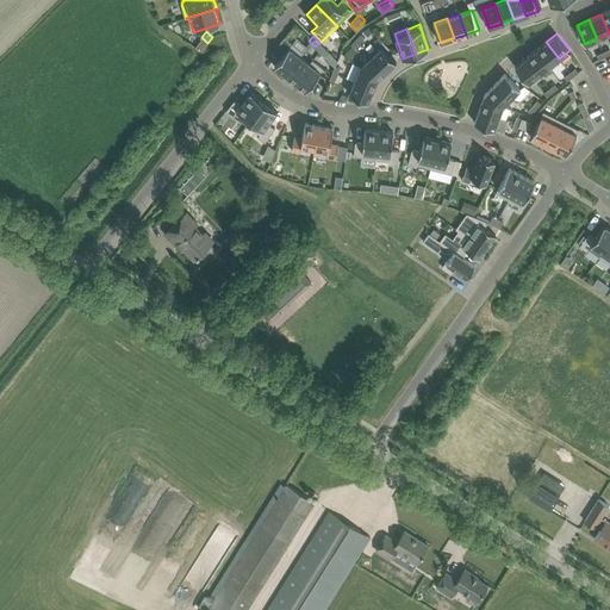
[(280,43),(288,49),(293,43),(285,37),(280,43)]
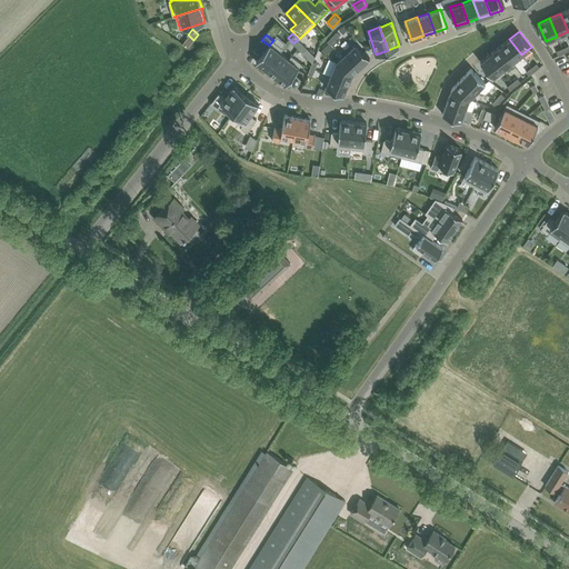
[(299,48),(302,45),(298,39),(293,43),(298,48),(299,48)]
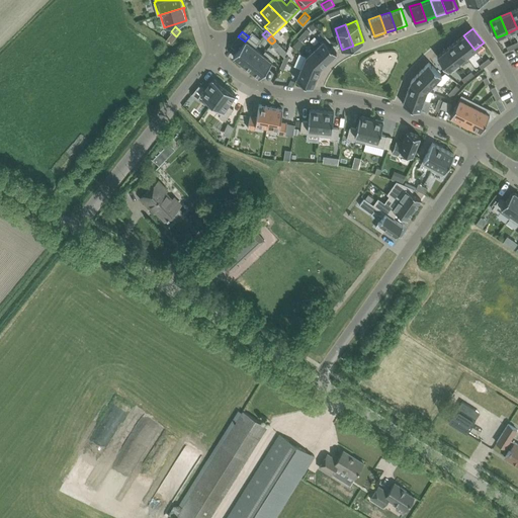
[(463,35),(455,42),(466,57),(475,50),(463,35)]
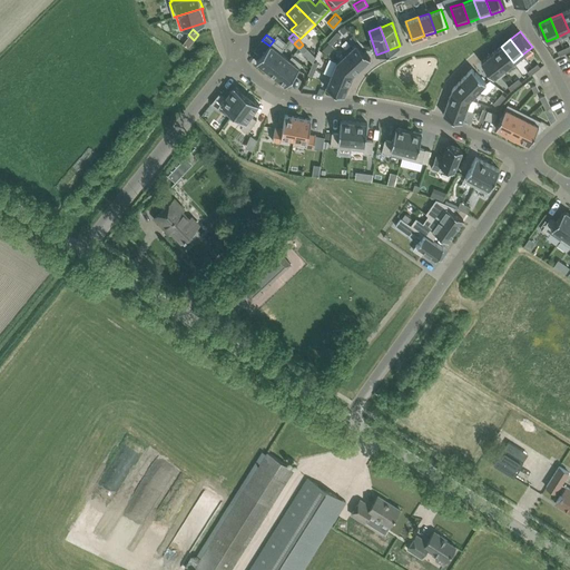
[(257,62),(266,69),(283,48),(274,40),(269,46),(259,58),(256,61),(257,62)]
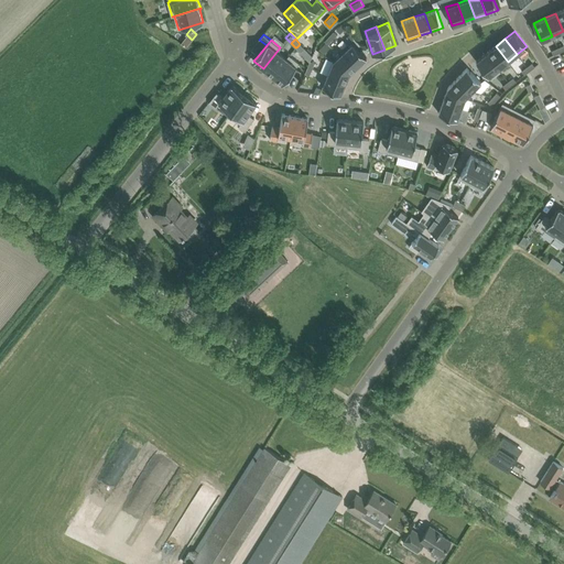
[(328,44),(326,42),(320,49),(323,52),(331,45),(328,44)]
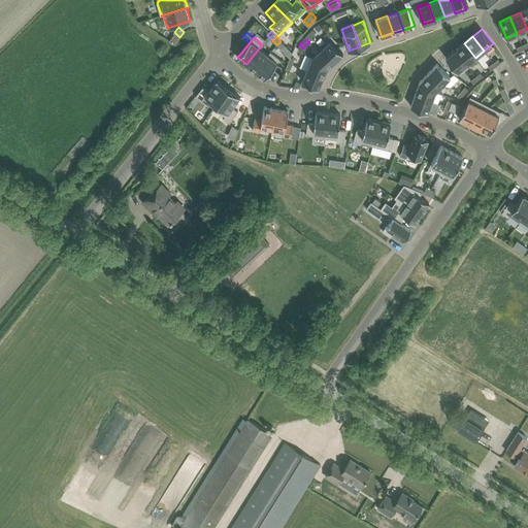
[(322,47),(335,62),(343,54),(331,40),(322,47)]
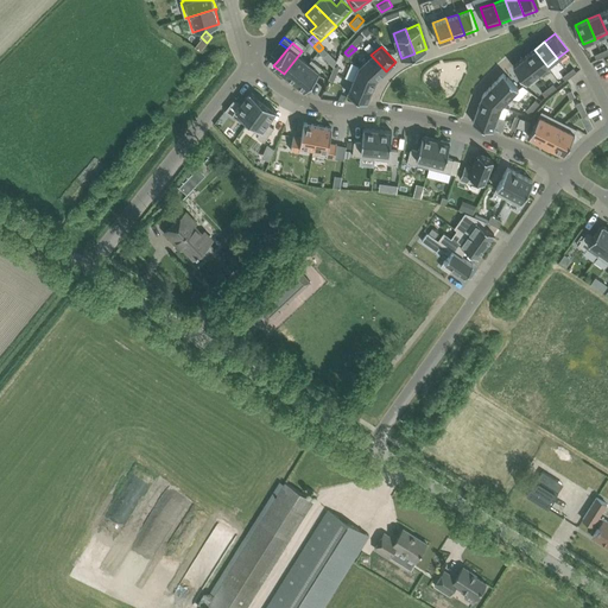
[(534,50),(524,57),(537,74),(548,67),(534,50)]
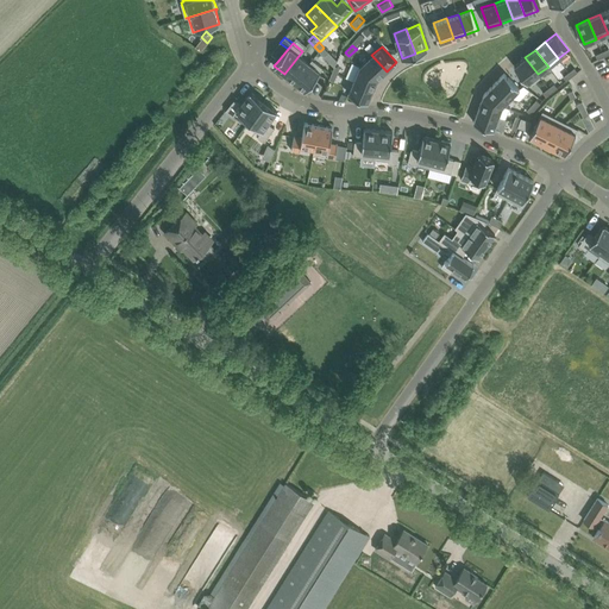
[(360,67),(378,79),(387,71),(371,55),(360,67)]
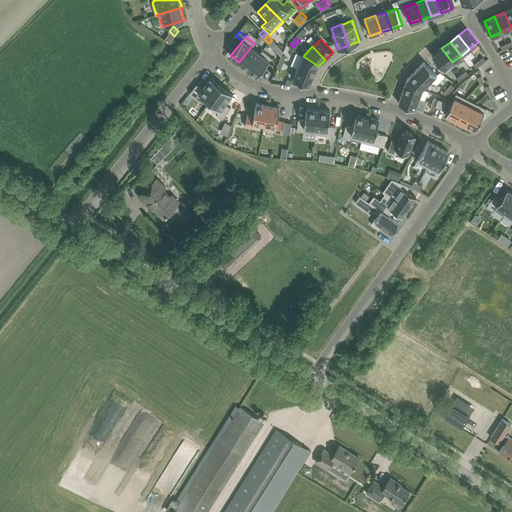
[(252,47),(239,62),(248,69),(260,53),(252,47)]
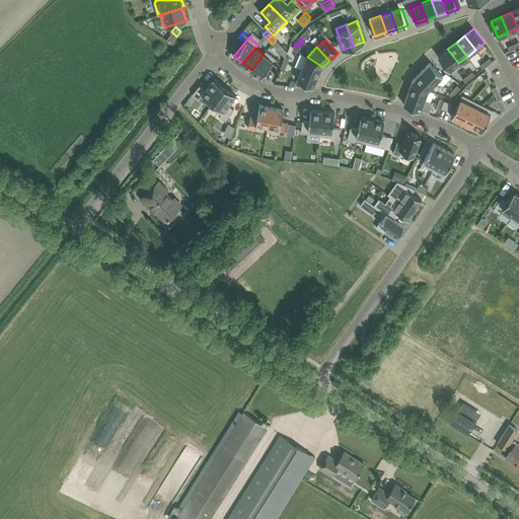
[(447,49),(438,56),(449,70),(458,63),(447,49)]
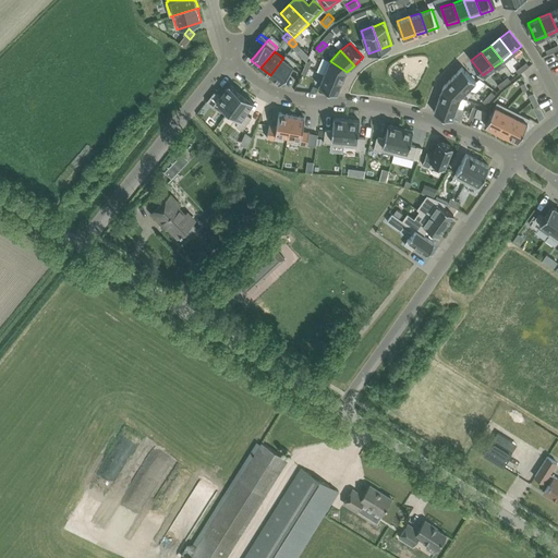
[(296,62),(287,55),(283,58),(270,75),(279,83),(280,83),(296,62)]
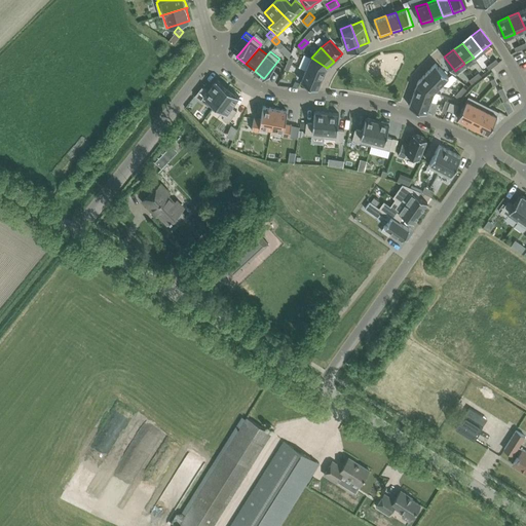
[(327,68),(311,58),(310,58),(305,70),(323,77),(327,68)]
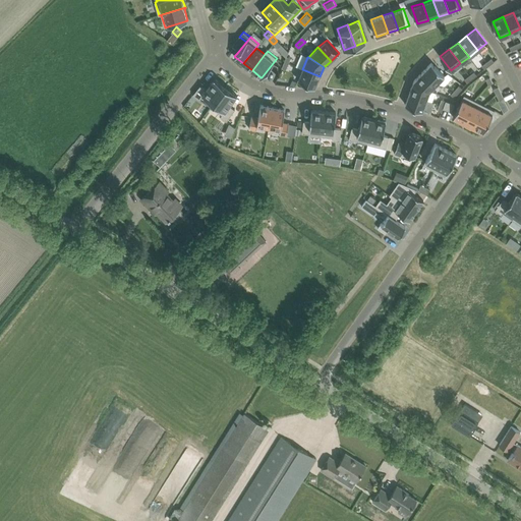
[(431,63),(423,71),(437,83),(445,75),(431,63)]
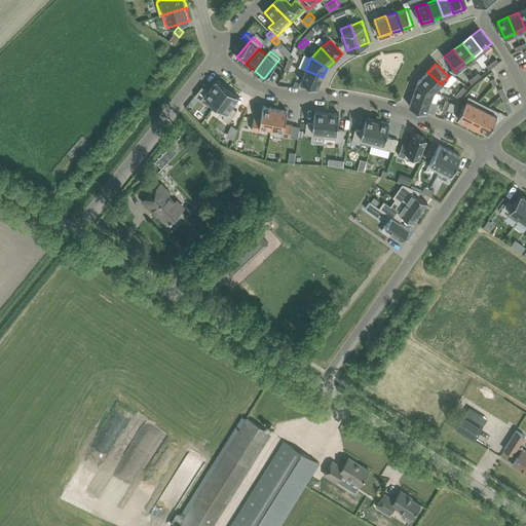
[(323,77),(305,70),(301,80),(318,87),(323,77)]
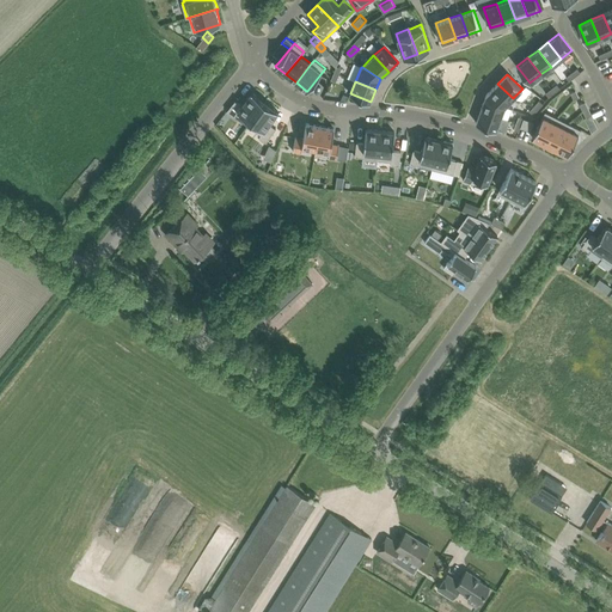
[(513,98),(497,84),(487,95),(505,106),(513,98)]
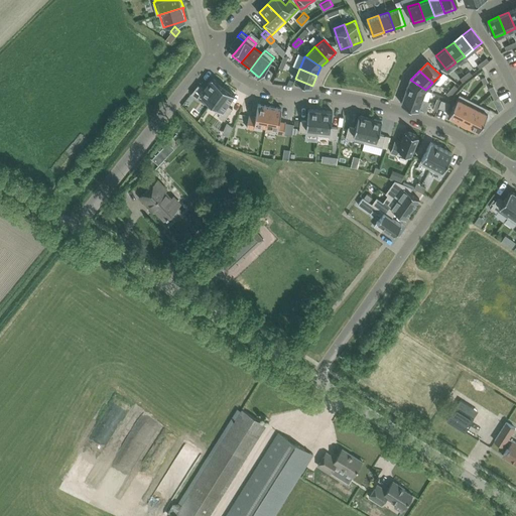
[(224,85),(223,86),(212,78),(205,88),(199,84),(191,94),(198,98),(201,94),(211,102),(209,105),(224,86),(224,85)]
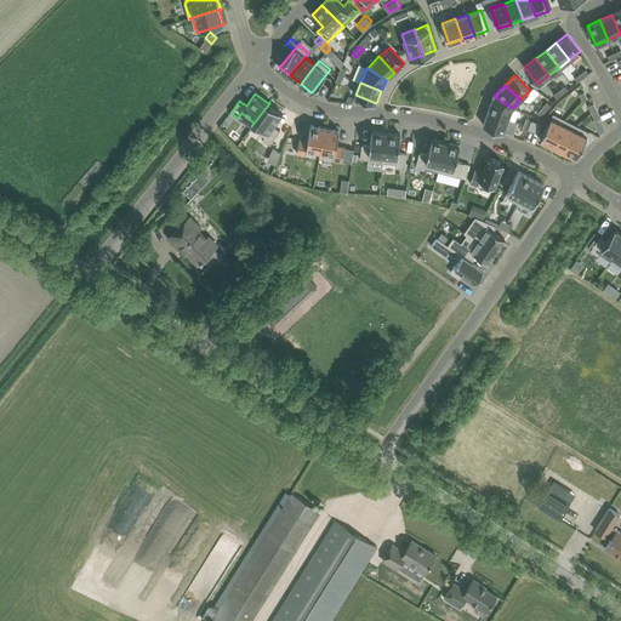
[(494,96),(488,112),(508,119),(512,108),(494,96)]
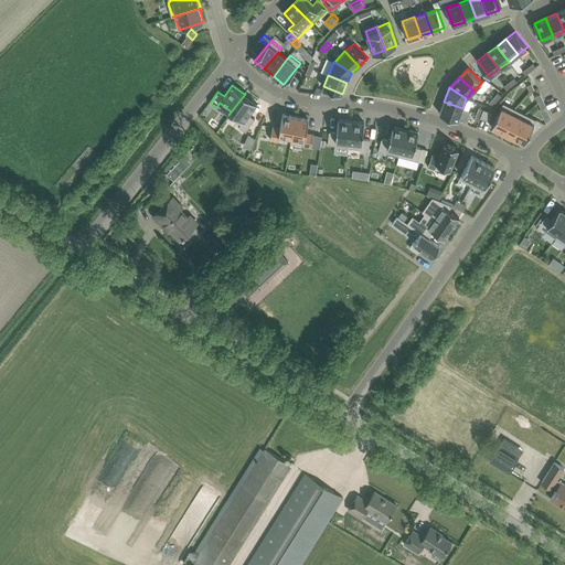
[(245,94),(228,115),(241,124),(240,127),(246,131),(255,119),(248,115),(257,103),(245,94)]
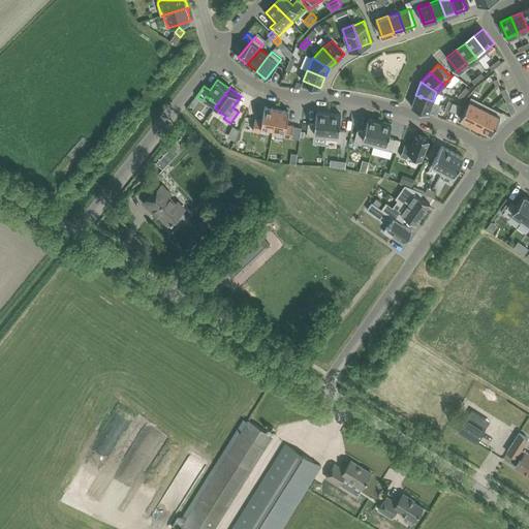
[(433,101),(415,95),(411,106),(429,113),(433,101)]
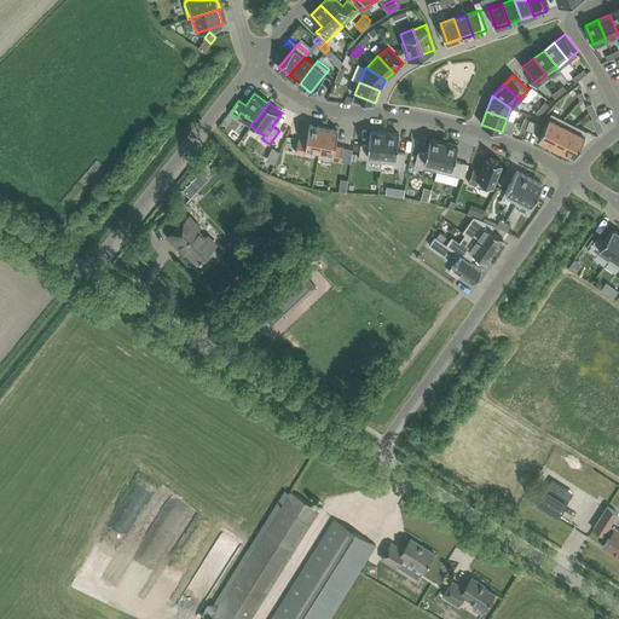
[(550,145),(563,119),(551,113),(538,139),(550,145)]
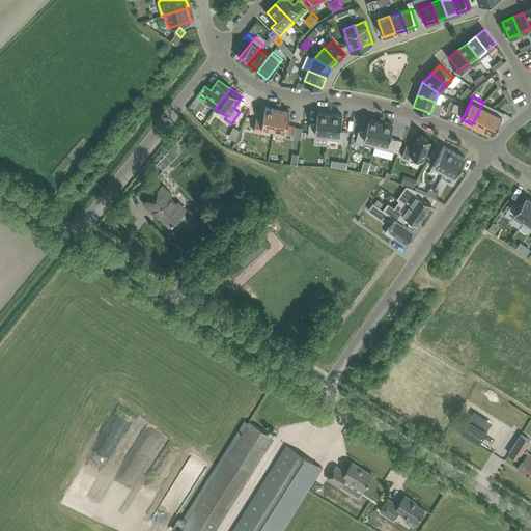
[(483,102),(472,124),(482,130),(494,107),(483,102)]
